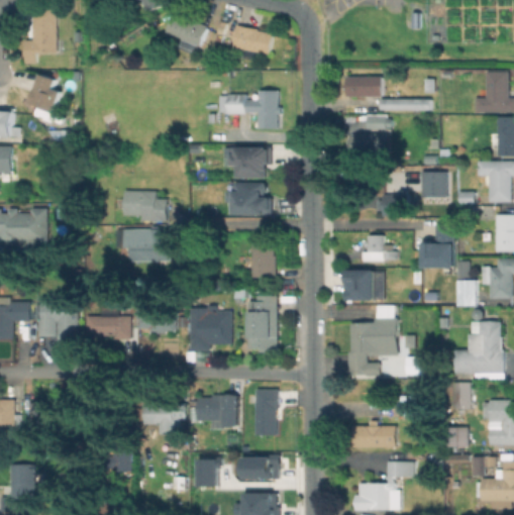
[(163,0),(165,5),(144,11),(140,0),(130,0),(127,1),(126,0),(163,0)]
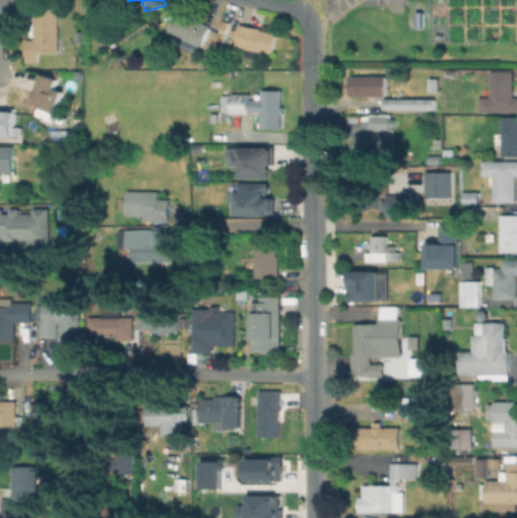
[(57,13),(56,55),(34,55),(34,65),(25,65),(25,41),(34,41),(34,12),(57,13)]
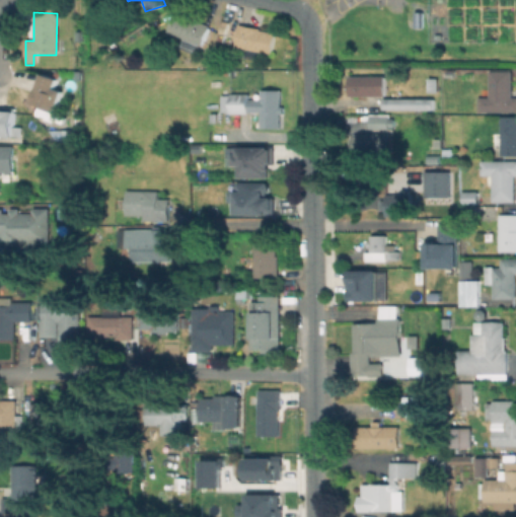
[(208,27),(199,47),(165,31),(173,12),(208,27)]
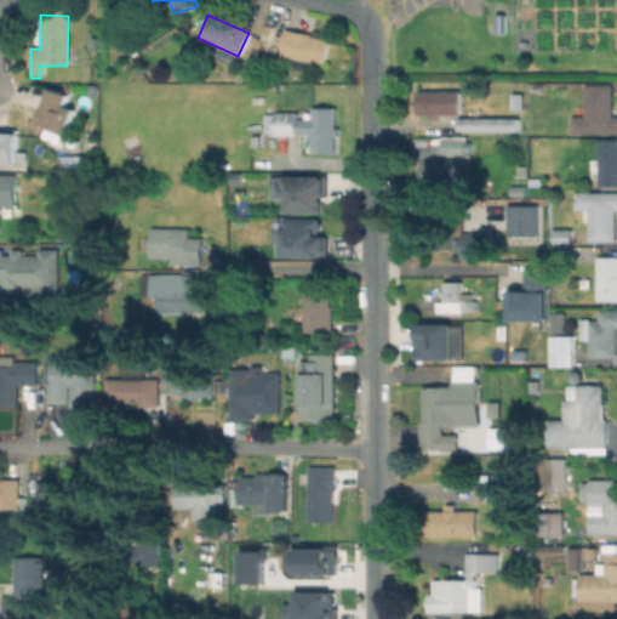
[(326,40),(321,64),(279,56),(284,30),(326,40)]
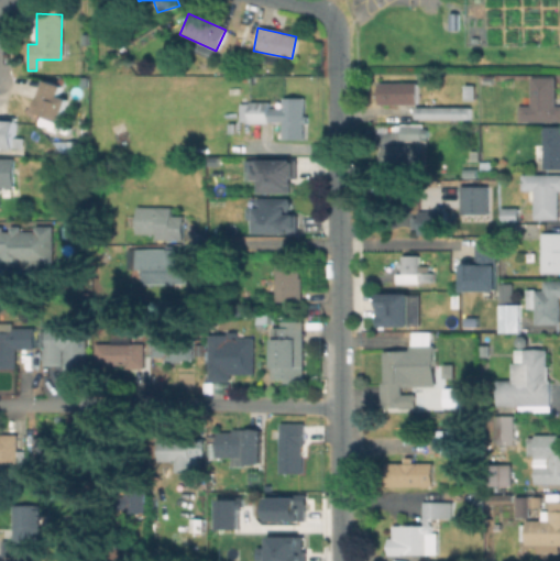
[(552,78),(553,107),(559,107),(559,122),(517,122),(517,107),(529,107),(528,79),(552,78)]
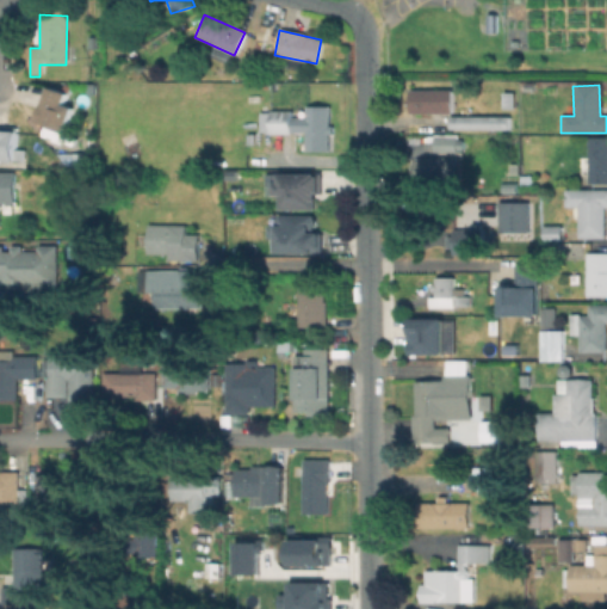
[(73,112),(66,134),(35,123),(47,90),(63,96),(59,108),(73,112)]
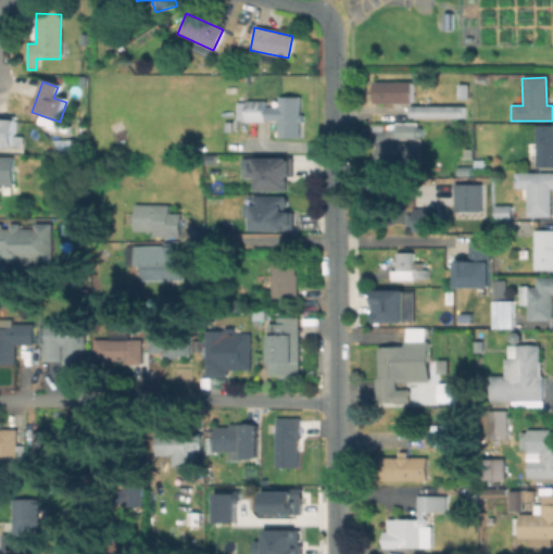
[(411,83),(411,103),(373,103),(373,83),(411,83)]
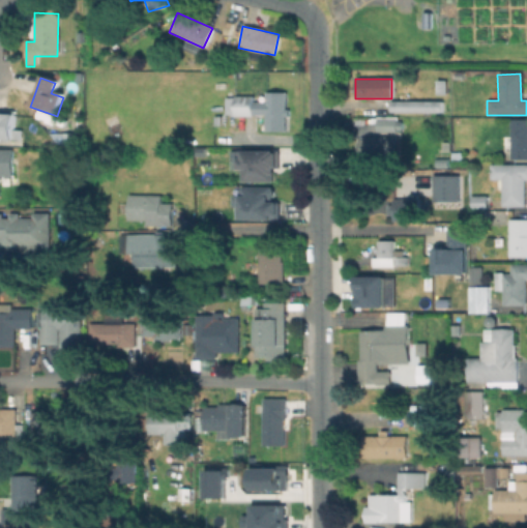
[(444,83),(444,94),(433,94),(433,83),(444,83)]
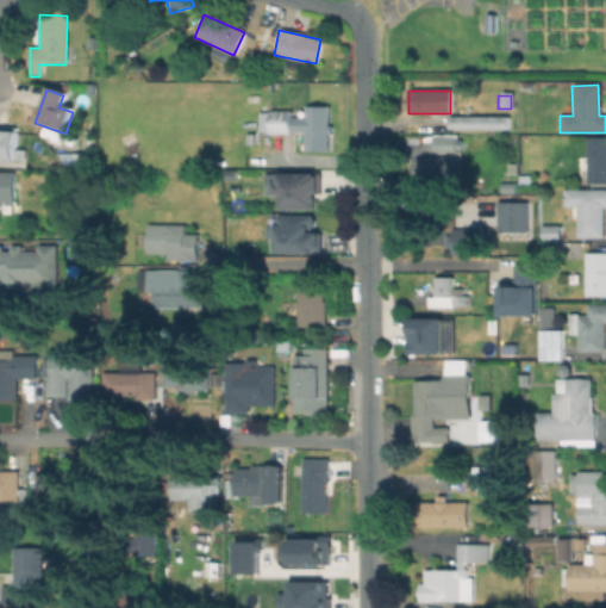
[(325,107),(325,152),(303,152),(303,134),(268,134),(268,112),(289,112),(289,118),(303,119),(301,107),(325,107)]
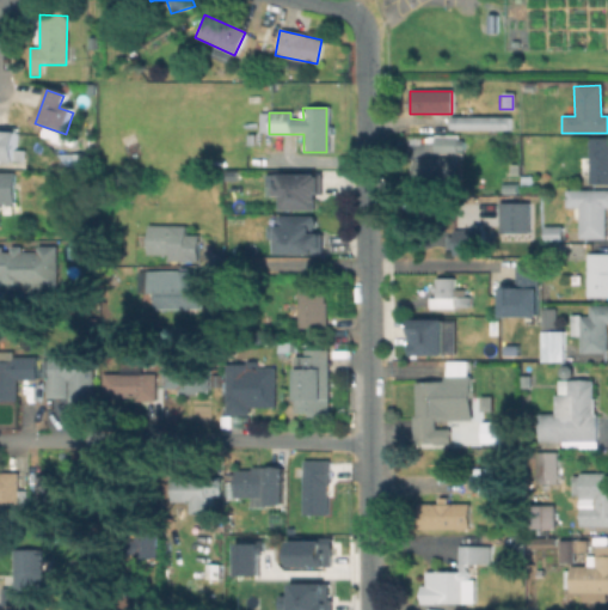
[(483,130),(452,129),(452,117),(508,119),(507,130),(483,130)]
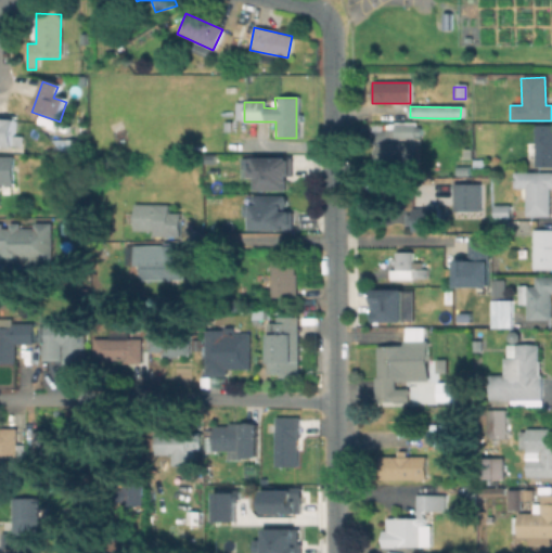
[(23,137),(23,152),(0,152),(0,119),(12,119),(12,137),(23,137)]
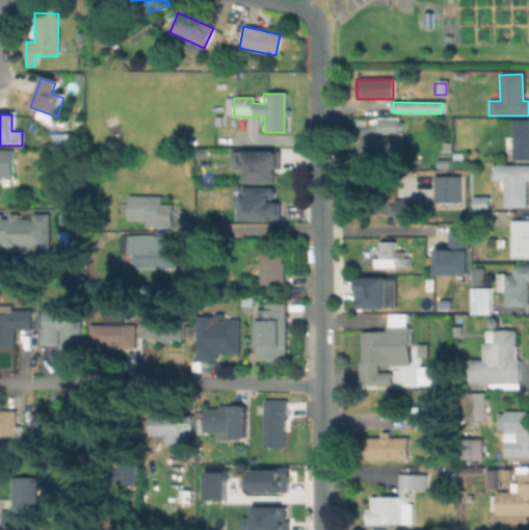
[(528,120),(528,160),(510,160),(511,120),(528,120)]
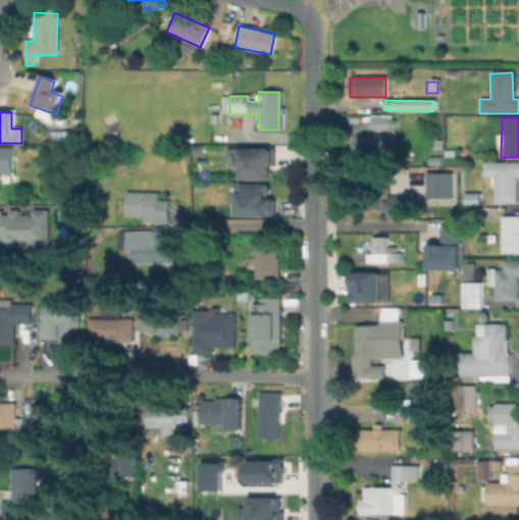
[(387,118),(387,131),(369,131),(369,118),(387,118)]
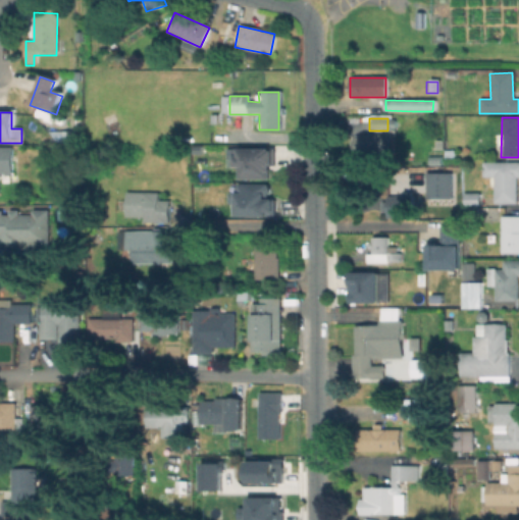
[(380,156),(355,156),(355,137),(379,137),(380,156)]
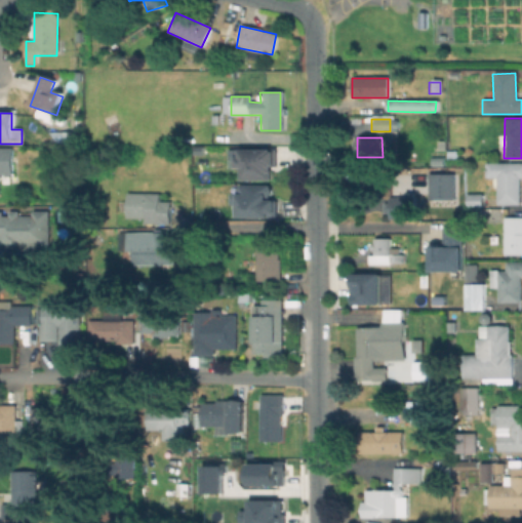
[(0,151),(11,151),(11,178),(0,178),(0,151)]
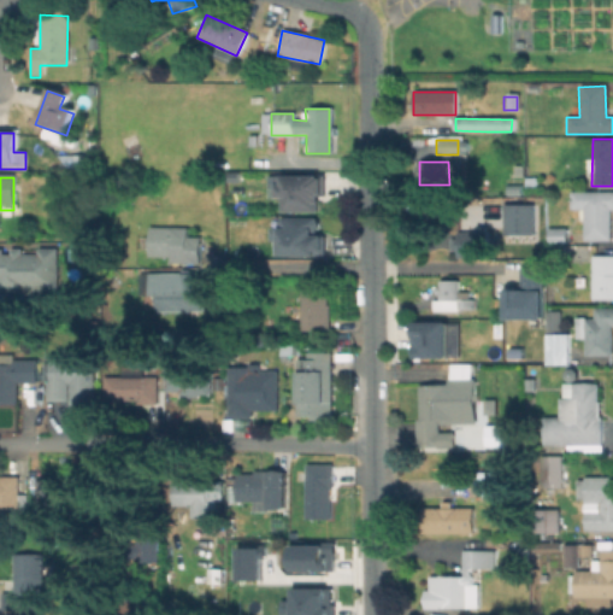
[(319,199),(319,215),(282,215),(283,189),(270,189),(270,180),(319,180),(319,199)]
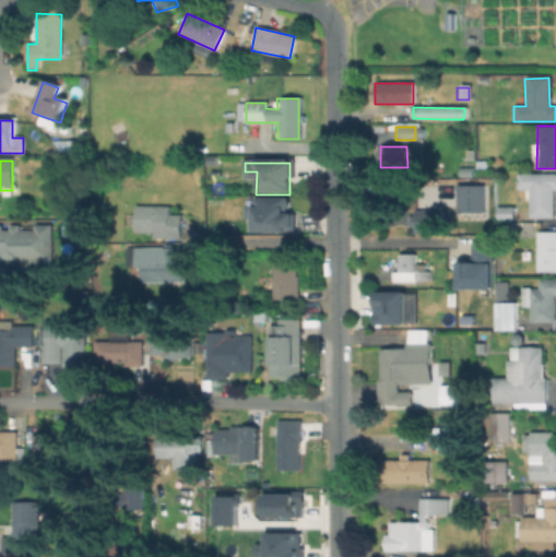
[(469,167),(469,178),(454,178),(454,167),(469,167)]
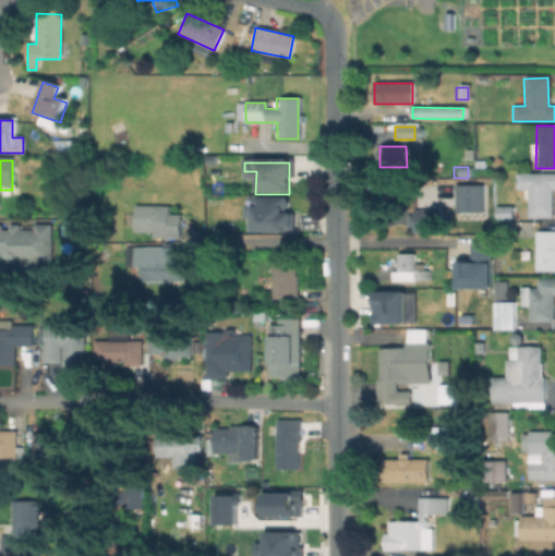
[(554,173),(554,189),(551,189),(551,217),(527,218),(527,190),(515,190),(515,174),(554,173)]
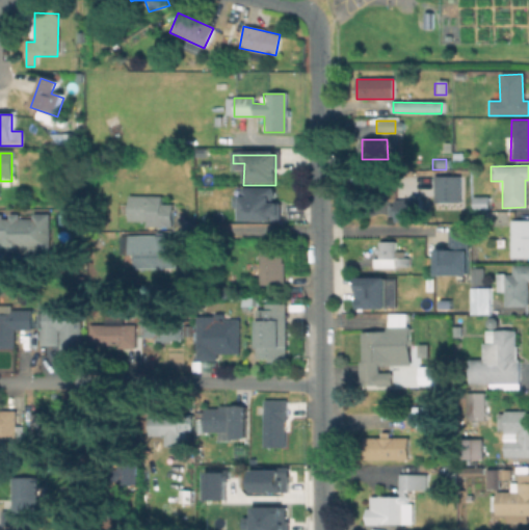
[(459,180),(458,204),(434,204),(434,180),(459,180)]
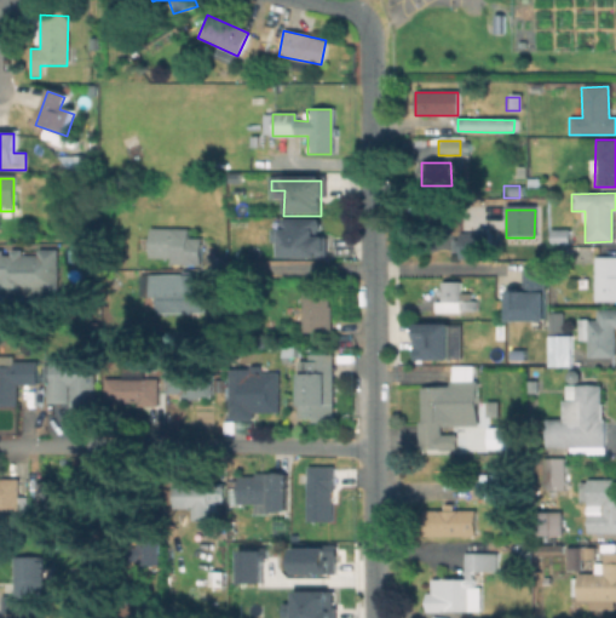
[(315,222),(315,235),(327,235),(327,259),(278,259),(280,244),(269,244),(269,232),(280,232),(280,222),(315,222)]
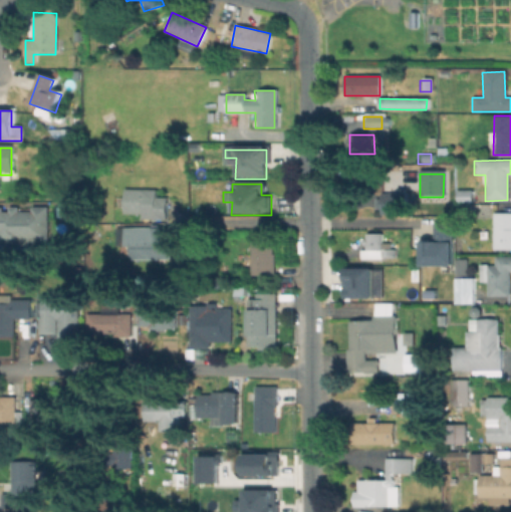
[(167,198),(166,220),(142,219),(143,214),(123,214),(123,190),(155,191),(155,198),(167,198)]
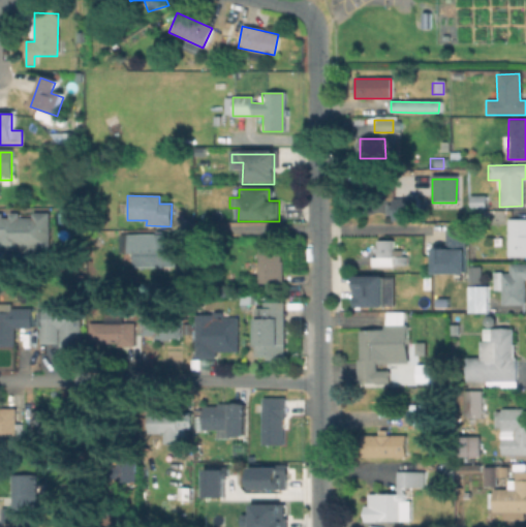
[(416,198),(415,221),(392,220),(392,199),(408,199),(408,195),(414,195),(414,198),(416,198)]
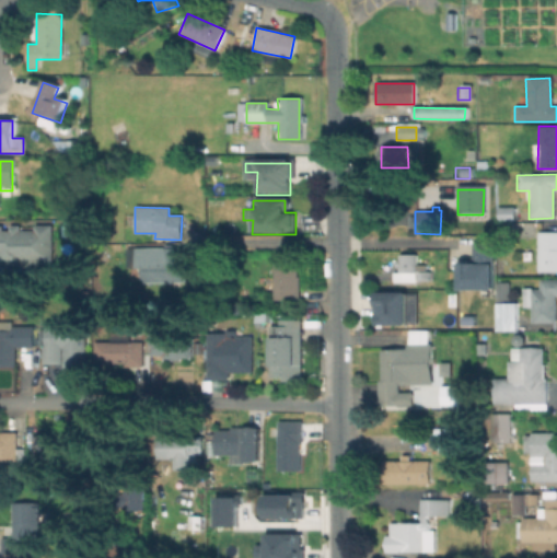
[(512,208),(512,222),(496,222),(496,208),(512,208)]
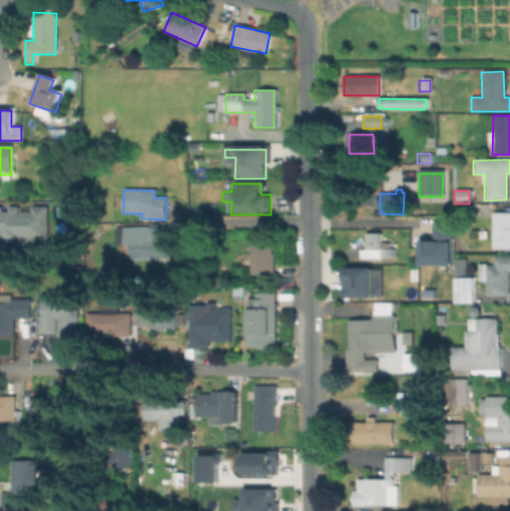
[(470,216),(457,217),(457,206),(469,205),(470,216)]
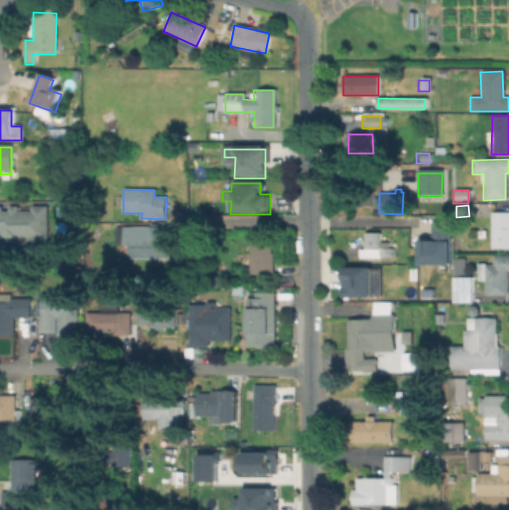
[(48,209),(47,245),(0,244),(0,211),(37,211),(37,209),(48,209)]
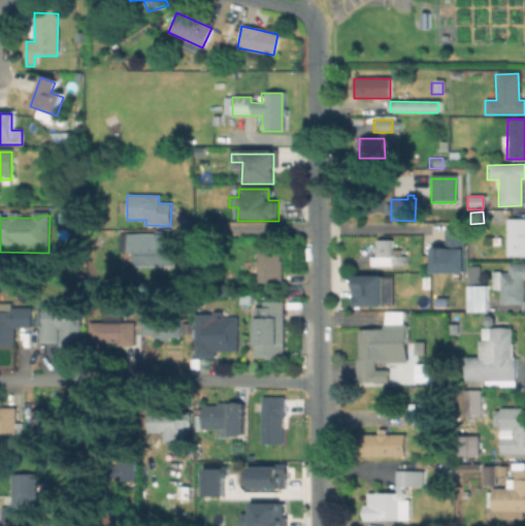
[(524,220),(524,256),(505,256),(505,220),(524,220)]
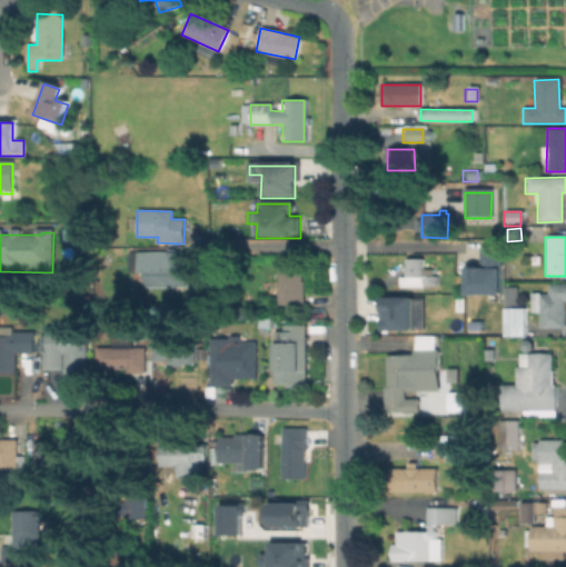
[(503,247),(504,295),(468,295),(468,268),(484,268),(483,247),(503,247)]
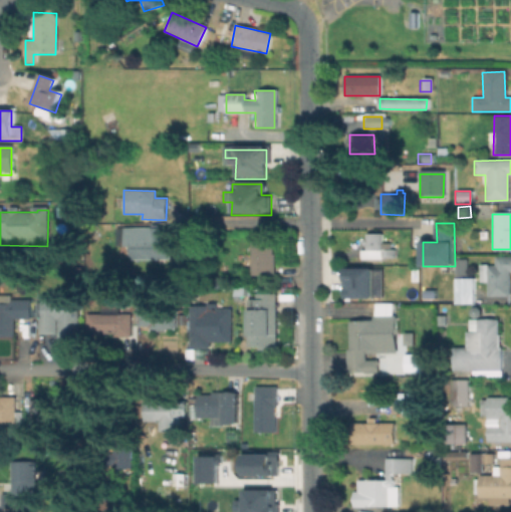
[(168,229),(169,259),(129,260),(129,257),(116,257),(115,229),(168,229)]
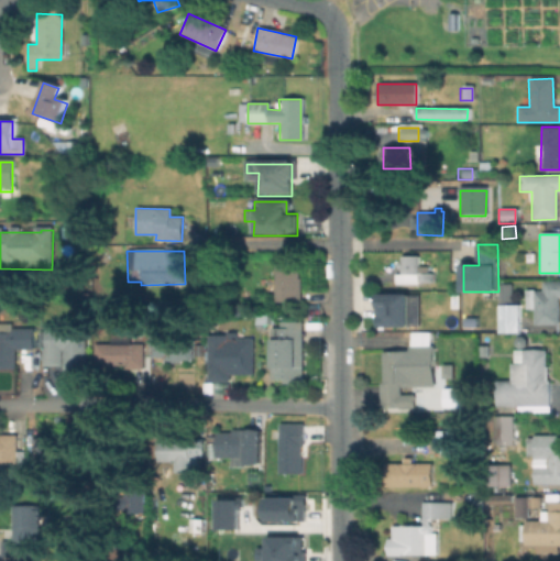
[(397,256),(415,256),(415,267),(424,267),(424,275),(428,275),(428,283),(414,283),(414,285),(392,285),(392,275),(397,275),(397,270),(394,270),(394,263),(397,263),(397,256)]
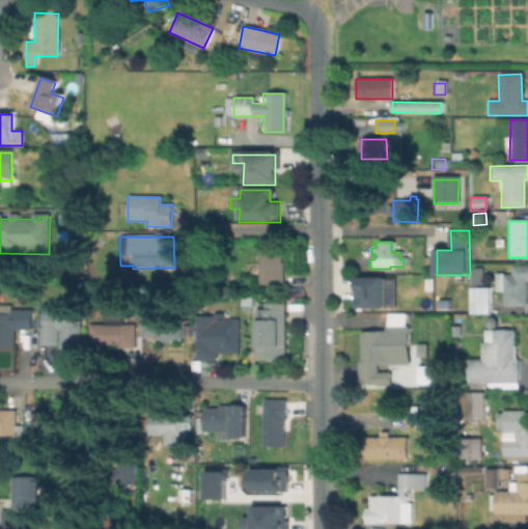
[(281,245),(281,262),(282,262),(282,284),(257,284),(257,245),(281,245)]
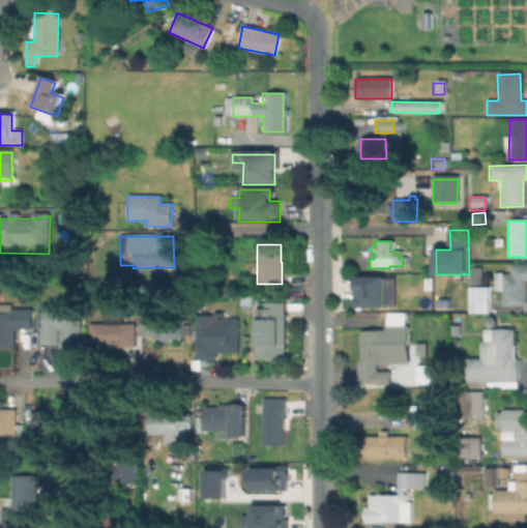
[(526,266),(526,281),(524,281),(524,305),(501,305),(501,291),(493,291),(493,273),(501,273),(501,274),(510,274),(509,266),(526,266)]
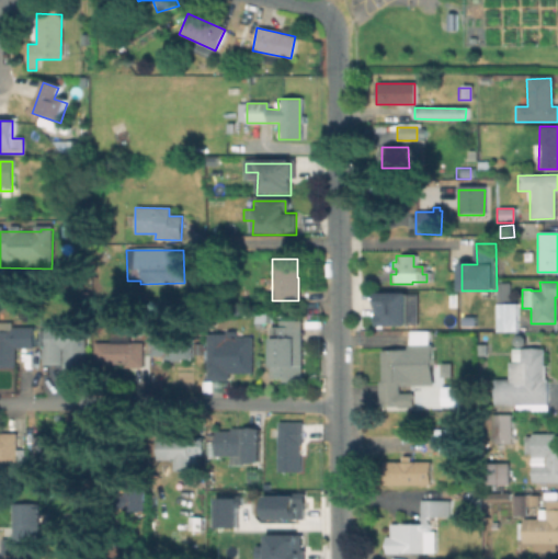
[(508,285),(508,303),(499,303),(499,285),(508,285)]
